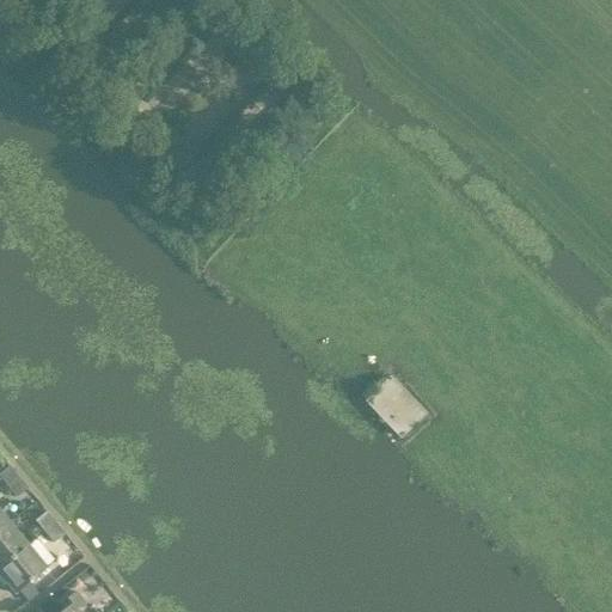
[(0,473),(0,478),(7,487),(18,477),(10,466),(0,473)]
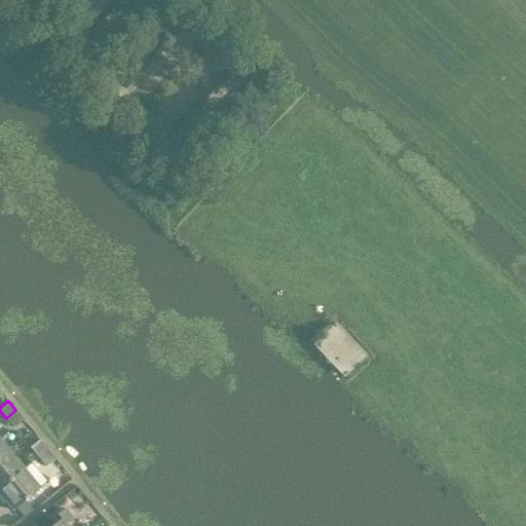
[(24,420),(15,410),(6,418),(14,428),(24,420)]
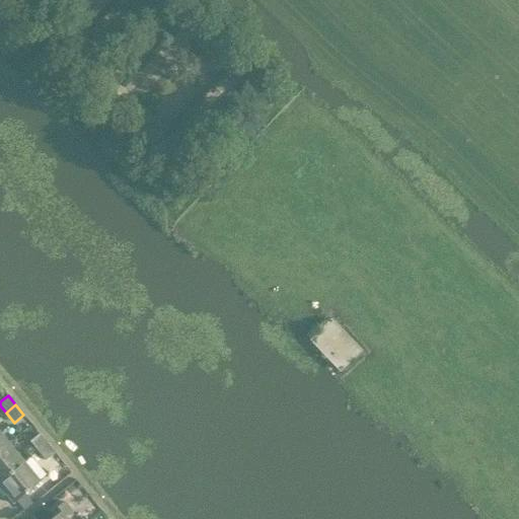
[(28,442),(36,451),(47,443),(39,433),(28,442)]
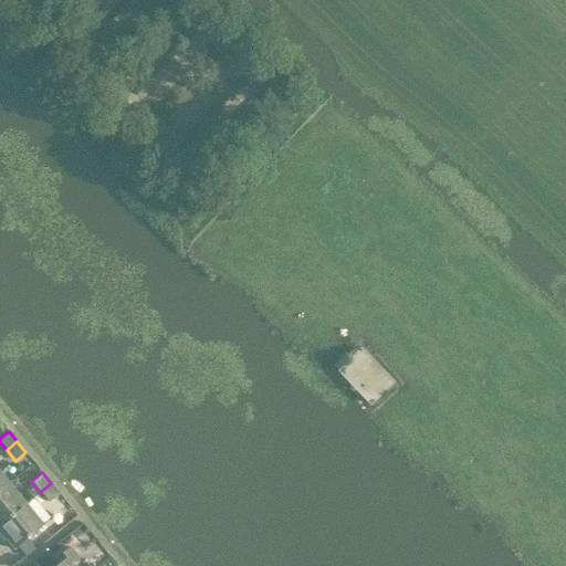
[(0,473),(0,493),(10,485),(0,473)]
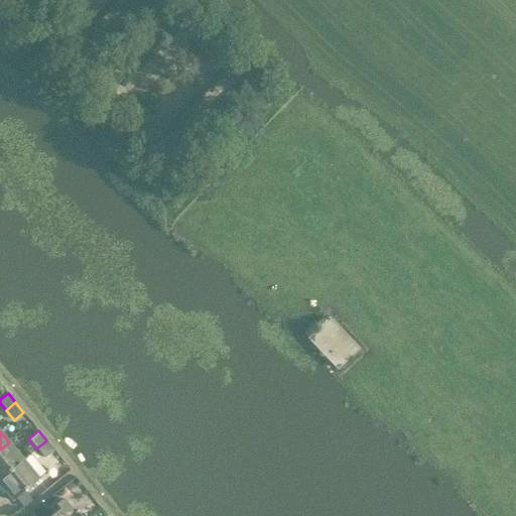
[(54,450),(46,440),(36,448),(44,459),(54,450)]
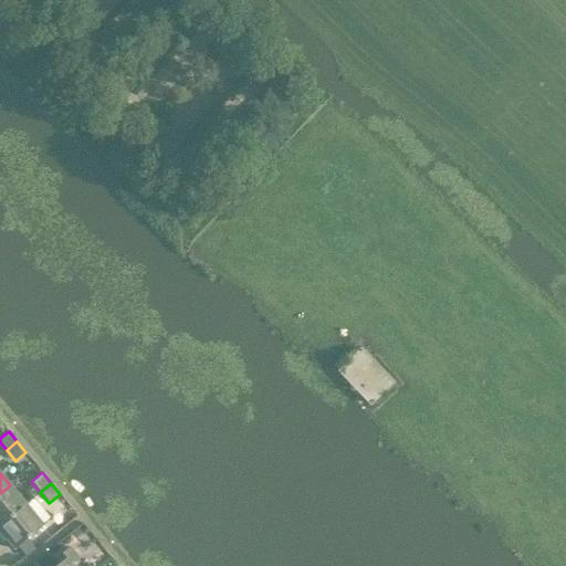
[(10,485),(0,493),(0,528),(27,506),(10,485)]
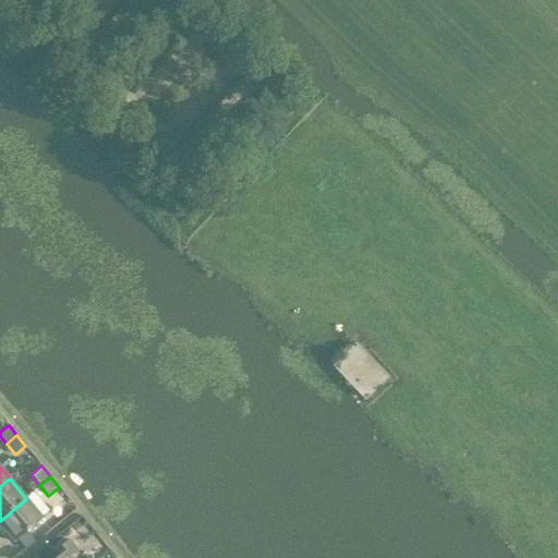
[(26,499),(0,521),(0,525),(13,543),(43,519),(26,499)]
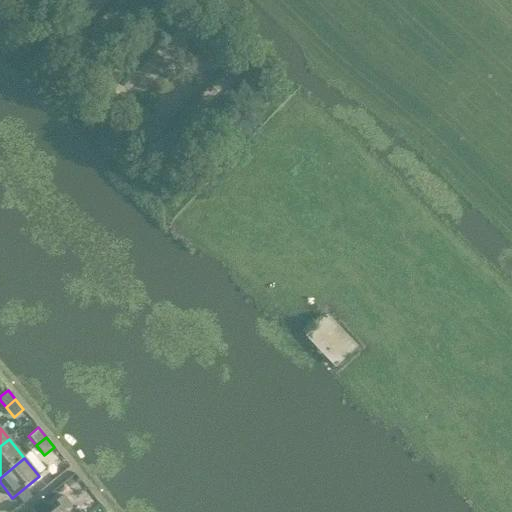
[(67,511),(66,510),(72,505),(63,494),(55,500),(58,504),(49,511),(67,511)]
